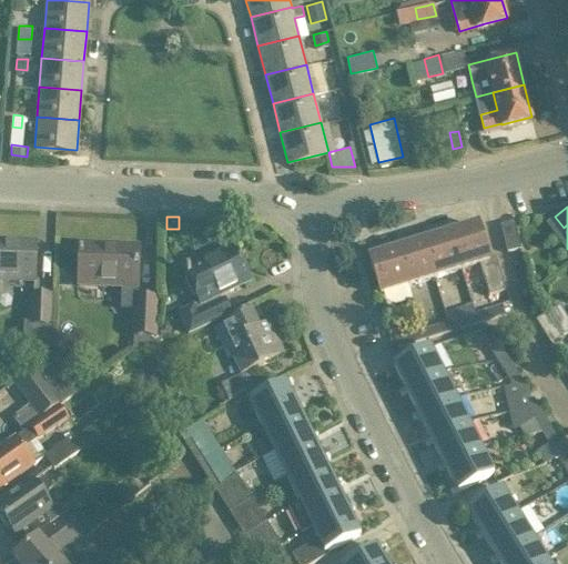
[(520,247),(514,219),(500,222),(507,250),(520,247)]
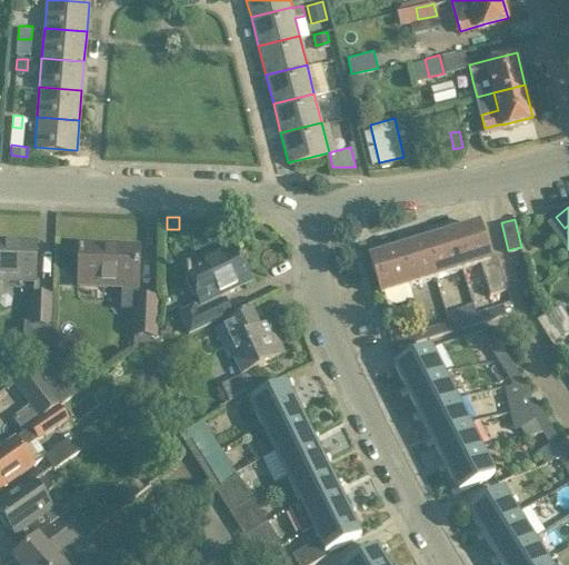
[(450,230),(462,267),(479,261),(489,293),(506,287),(496,255),(489,257),(478,221),(450,230)]
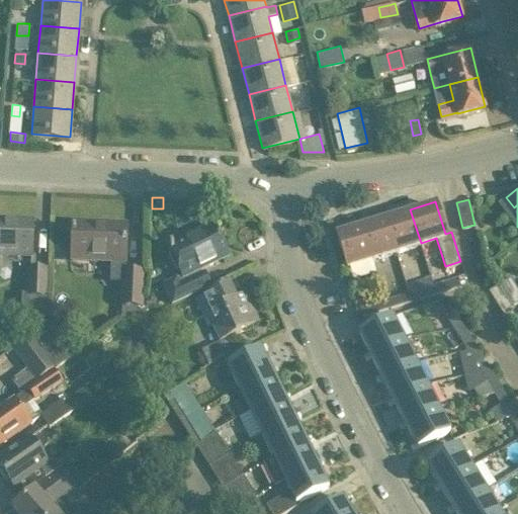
[(396,250),(421,243),(410,209),(385,218),(396,250)]
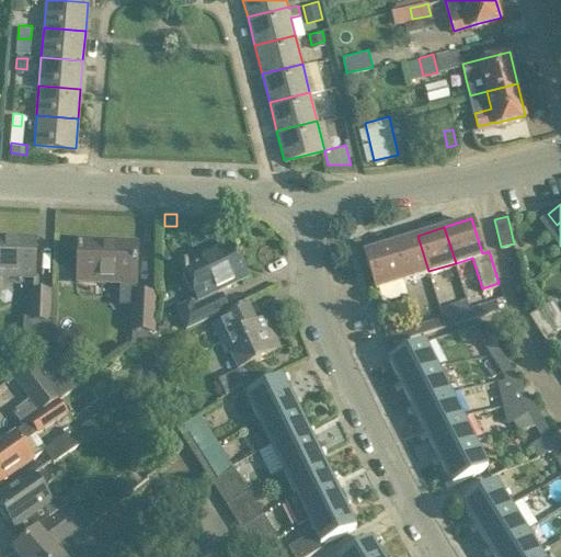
[(0,236),(0,274),(34,276),(35,237),(0,236)]
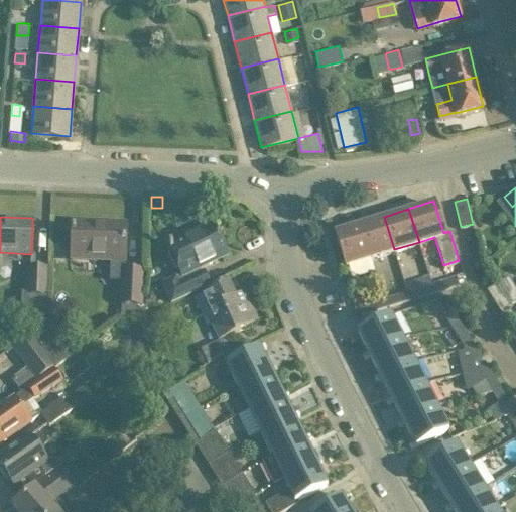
[(370,257),(394,249),(384,217),(360,224),(370,257)]
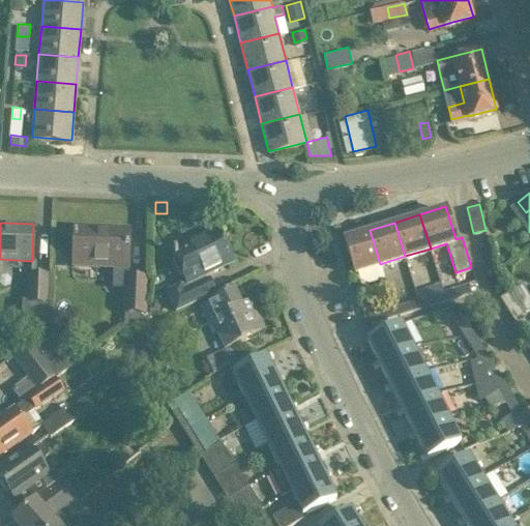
[(125,274),(126,274),(128,230),(96,229),(96,227),(75,226),(74,264),(112,265),(111,287),(125,287),(125,274)]
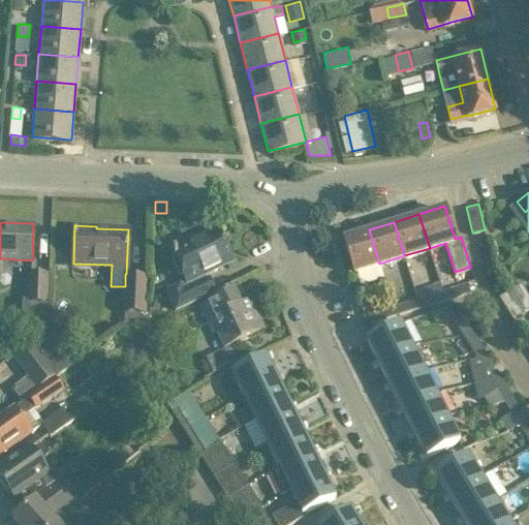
[(173,248),(181,267),(187,280),(189,279),(191,285),(186,287),(185,286),(170,294),(177,307),(215,289),(209,278),(207,279),(204,272),(231,259),(217,227),(173,248)]
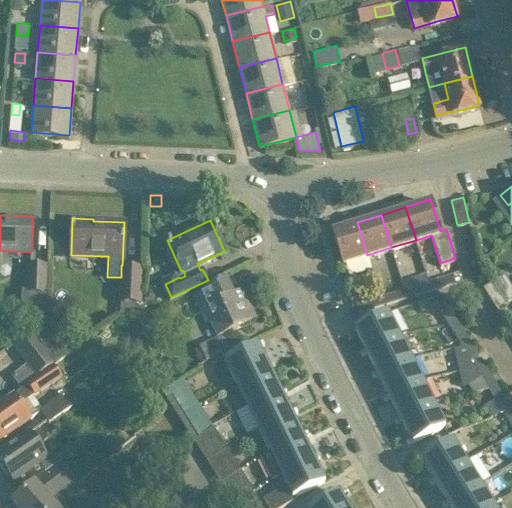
[(345,262),(367,255),(357,222),(332,230),(343,263),(345,262)]
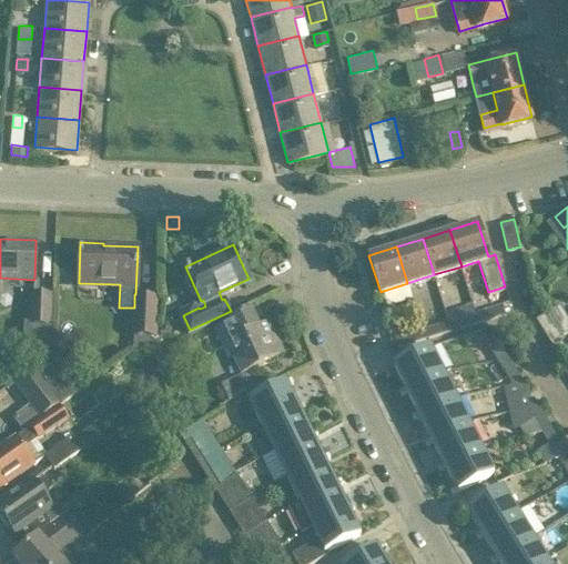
[(60,263),(60,274),(73,274),(73,263),(60,263)]
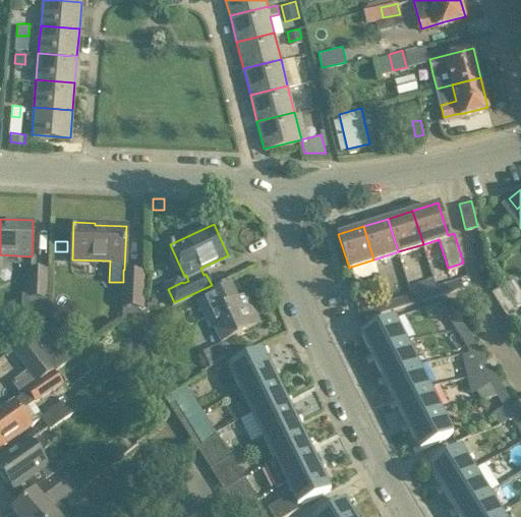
[(48,268),(29,268),(27,296),(47,297),(48,268)]
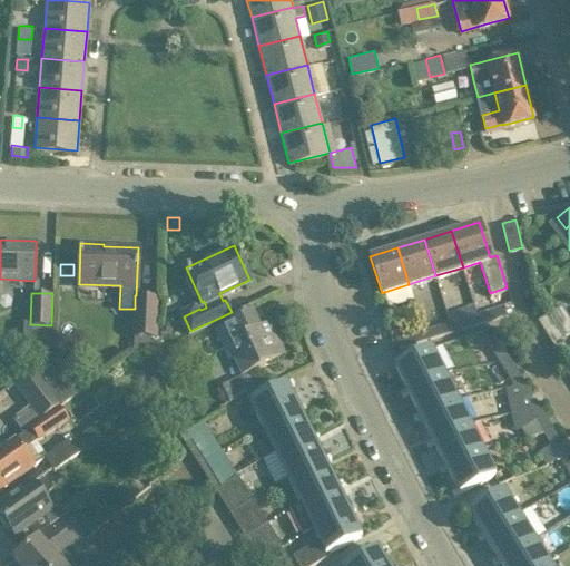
[(148,342),(148,343),(156,338),(158,296),(135,295),(135,309),(135,335),(134,352),(148,342)]
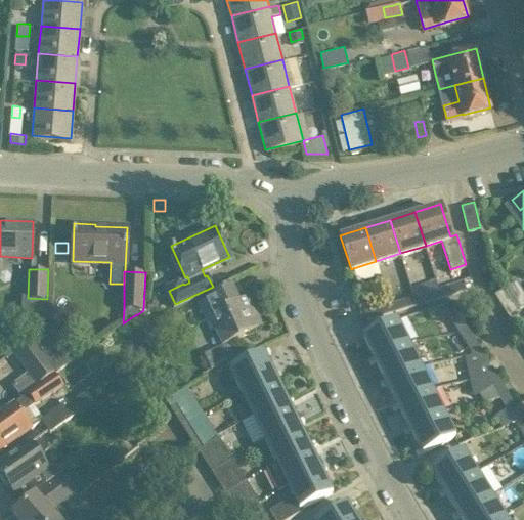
[(463,278),(438,287),(441,295),(473,285),(470,277),(463,279),(463,278)]
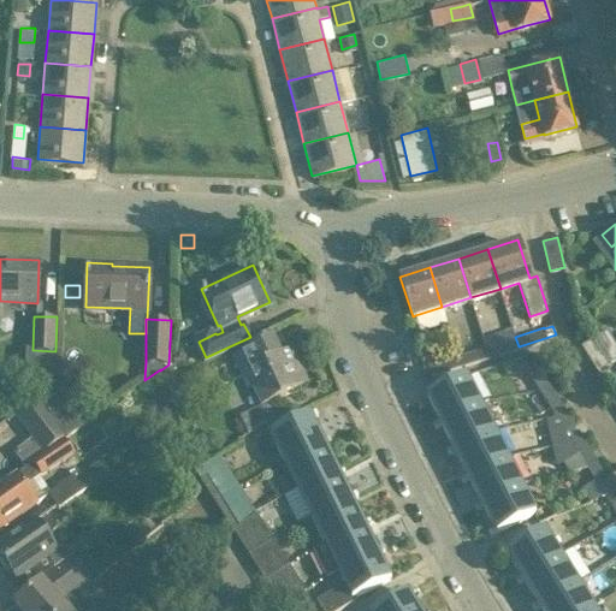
[(581,344),(590,356),(614,342),(605,328),(581,344)]
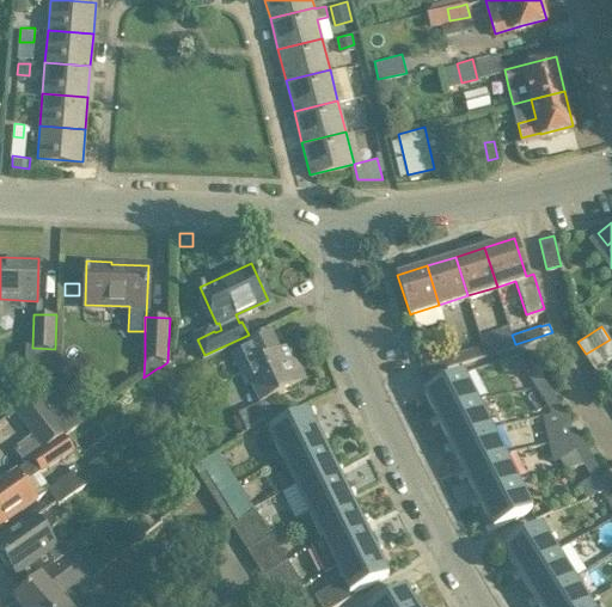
[(289,343),(286,344),(277,327),(258,337),(231,350),(244,380),(254,375),(264,398),(306,378),(289,343)]
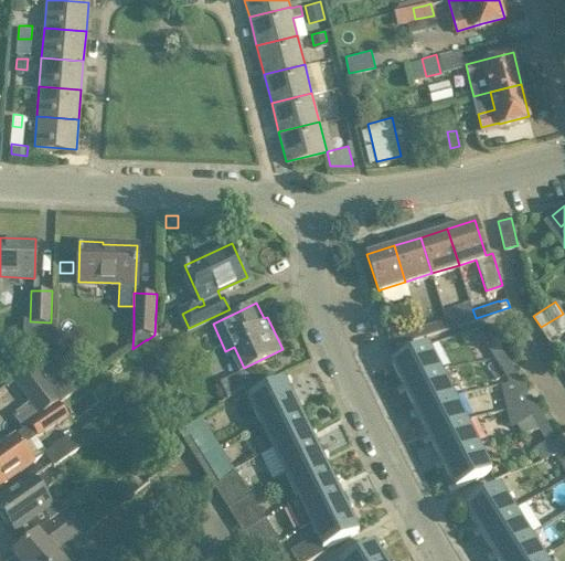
[(472,309),(446,317),(449,327),(476,318),(472,309)]
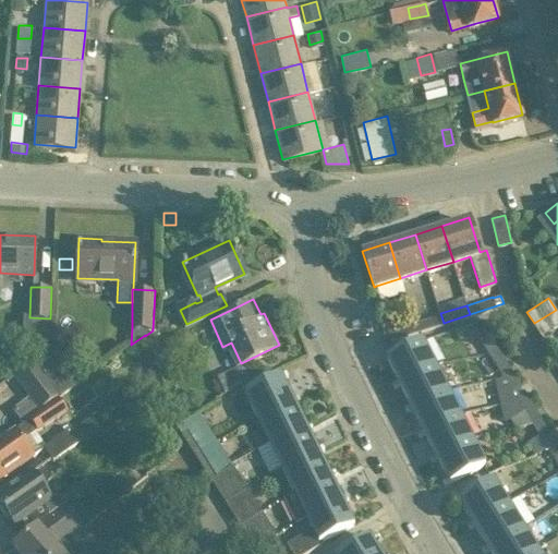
[(557,312),(556,310),(534,323),(542,335),(545,340),(548,346),(557,340),(557,335),(553,327),(557,324),(557,312)]
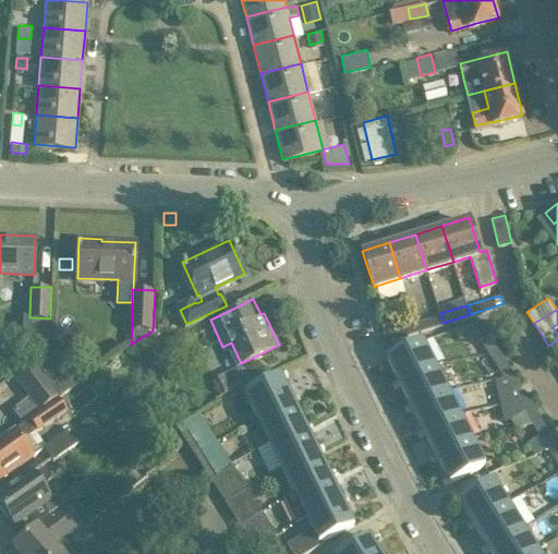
[(440,313),(414,322),(417,330),(444,323),(440,313)]
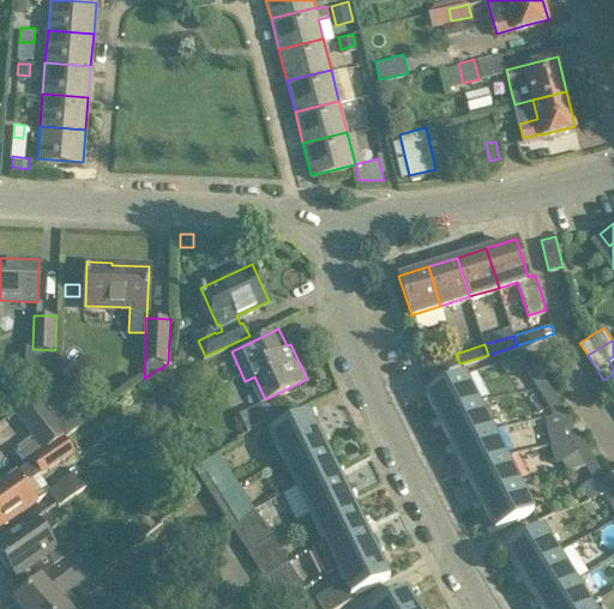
[(185,360),(185,351),(181,347),(173,345),(172,359),(185,360)]
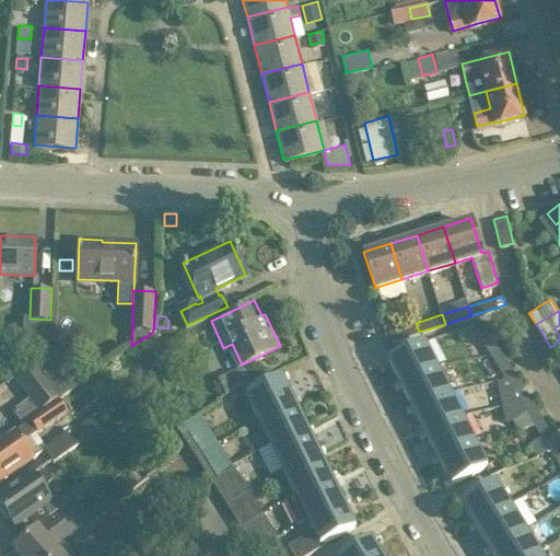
[(419,332),(416,323),(388,331),(392,340),(419,332)]
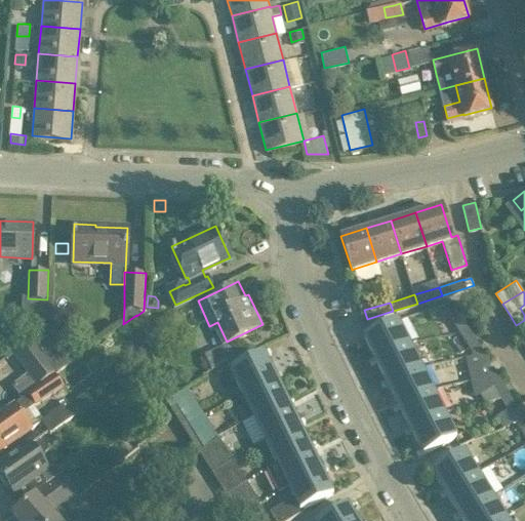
[(446,309),(453,320),(460,315),(454,304),(446,309)]
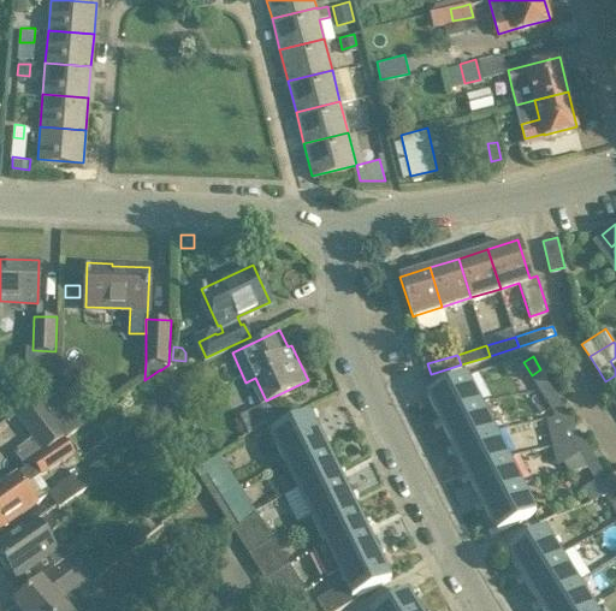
[(169,365),(160,371),(183,404),(191,399),(169,365)]
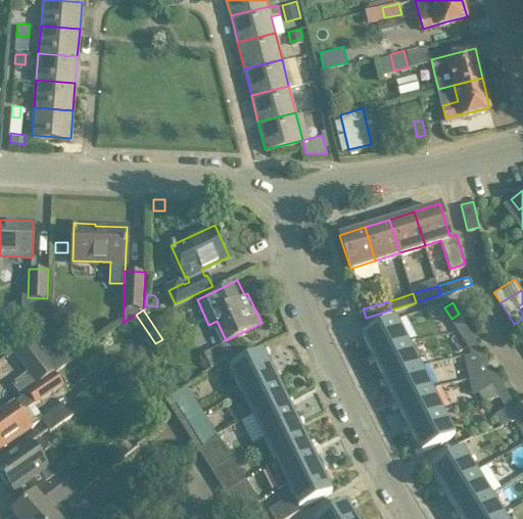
[(452,319),(465,341),(473,336),(459,314),(452,319)]
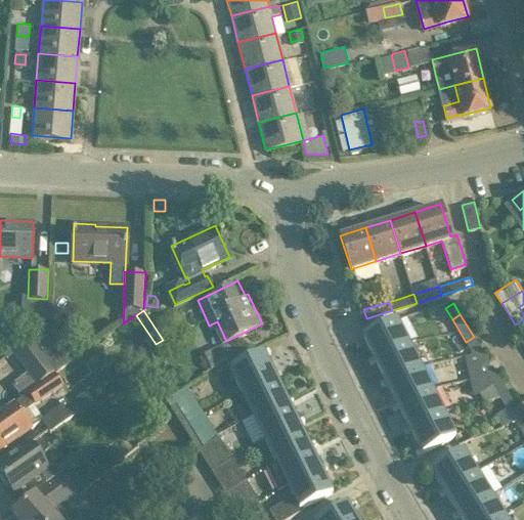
[(364,334),(376,357),(407,341),(395,317),(364,334)]
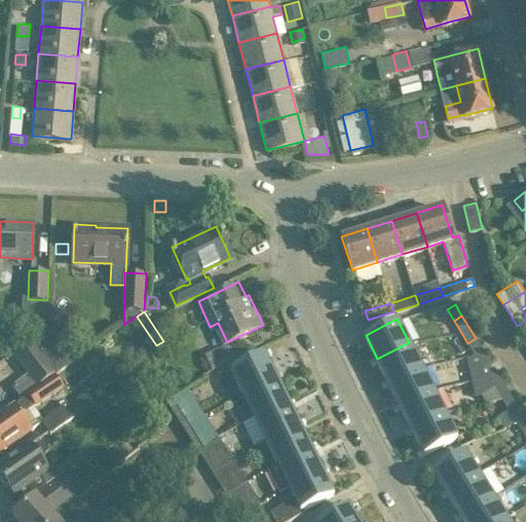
[(30,337),(57,371),(74,359),(63,345),(68,342),(55,327),(50,330),(30,337)]
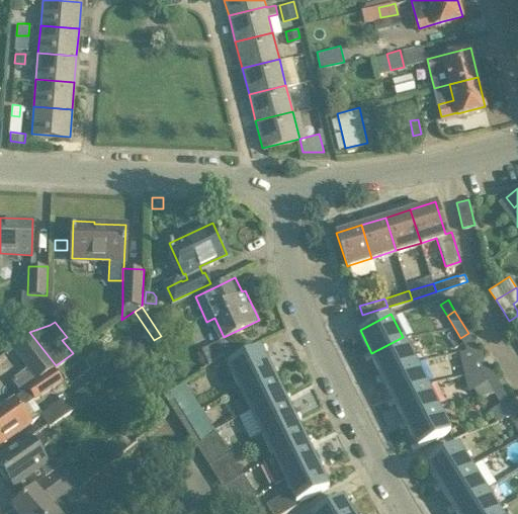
[(459,350),(462,366),(482,354),(468,333),(460,338),(467,348),(459,350)]
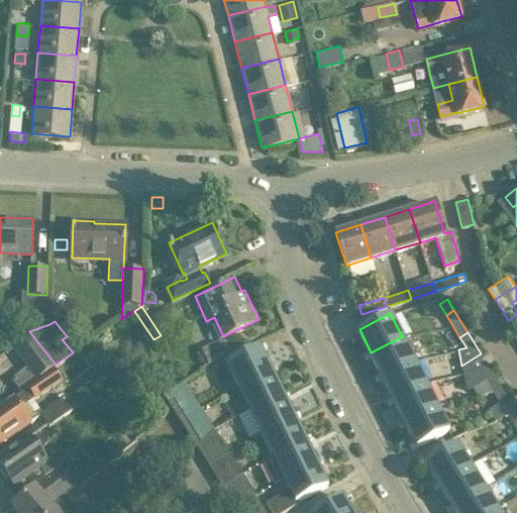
[(54,364),(29,333),(12,346),(35,378),(54,364)]
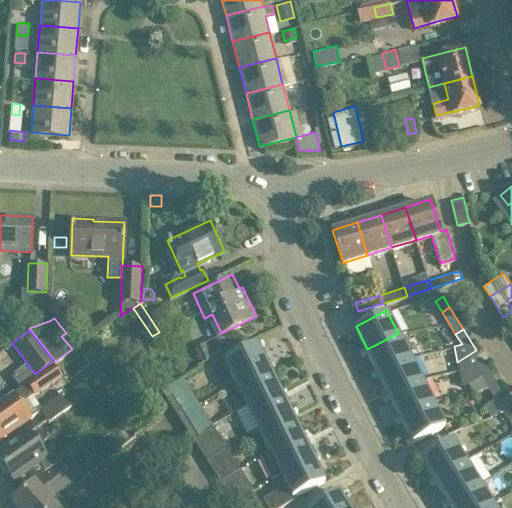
[(367,349),(379,371),(409,356),(398,333),(367,349)]
